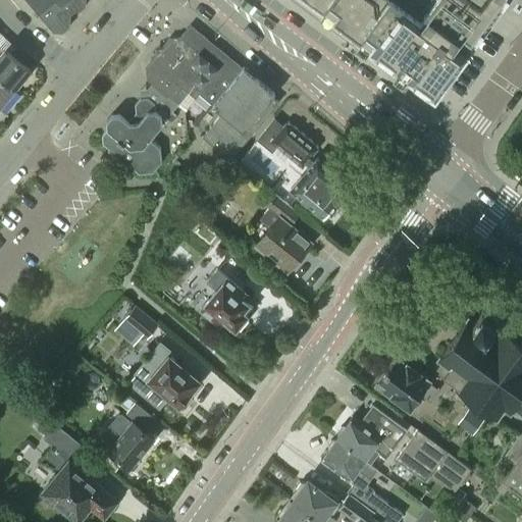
[(24,0),(52,32),(61,33),(68,27),(69,15),(73,11),(77,11),(85,6),(85,0),(24,0)]
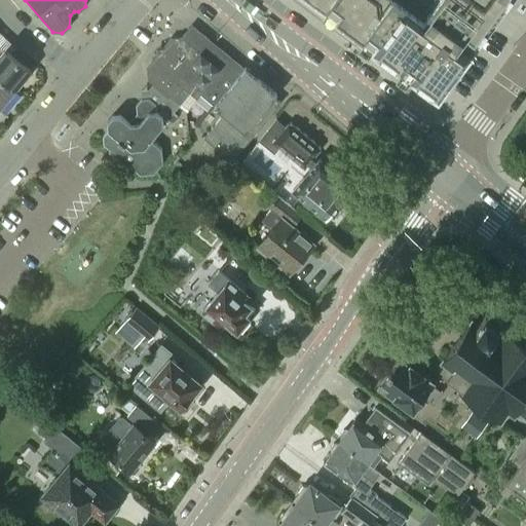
[(309,0),(326,12),(328,9),(338,16),(336,20),(363,40),(365,37),(375,44),(373,47),(401,67),(402,65),(412,72),(410,75),(436,94),(438,95),(470,52),(468,51),(474,44),(475,45),(476,43),(491,23),(500,10),(508,0),(438,0),(431,9),(418,0),(309,0)]
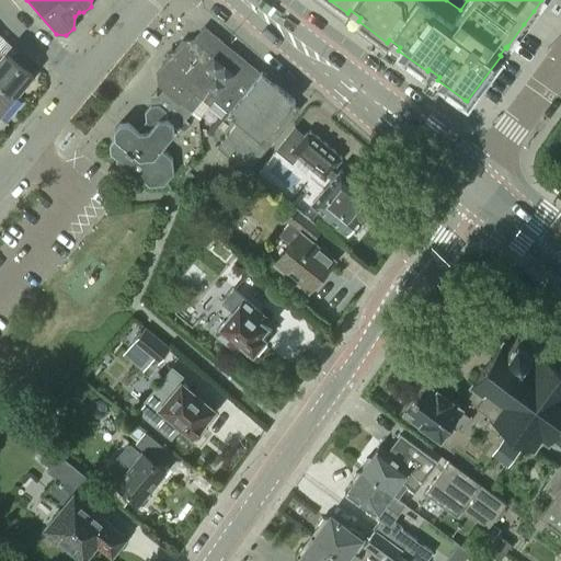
[(247,172),(298,110),(292,104),(295,101),(273,82),(268,88),(244,68),(244,65),(201,30),(193,39),(213,56),(204,67),(215,75),(206,86),(231,107),(227,113),(237,122),(216,147),(247,172)]
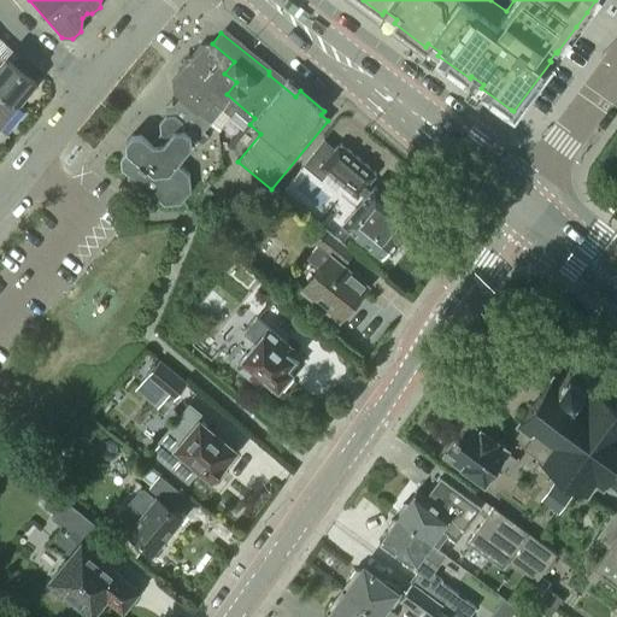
[(227,94),(236,82),(224,74),(234,62),(212,43),(212,45),(200,46),(172,78),(172,93),(201,116),(213,101),(217,105),(230,115),(234,111),(250,124),(254,118),(227,94)]
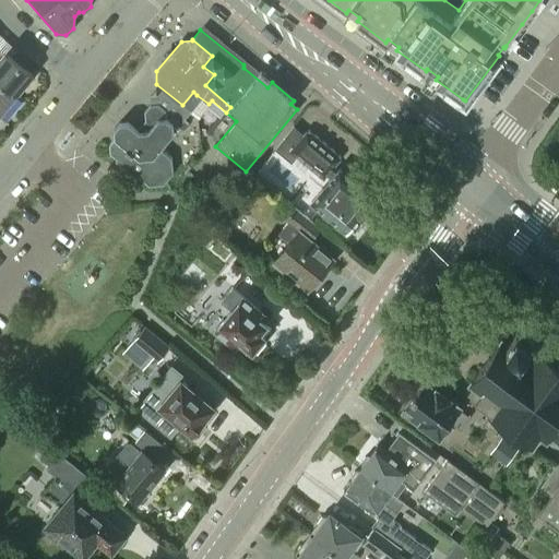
[(33,74),(6,52),(0,58),(0,81),(16,95),(33,74)]
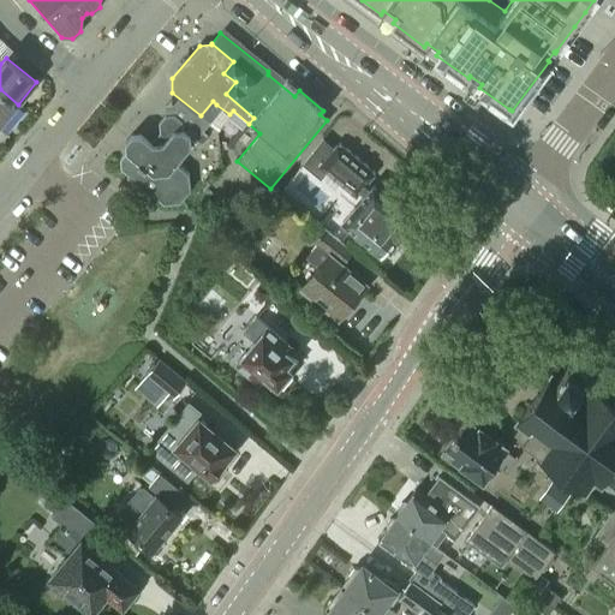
[(0,125),(18,105),(0,89),(0,125)]
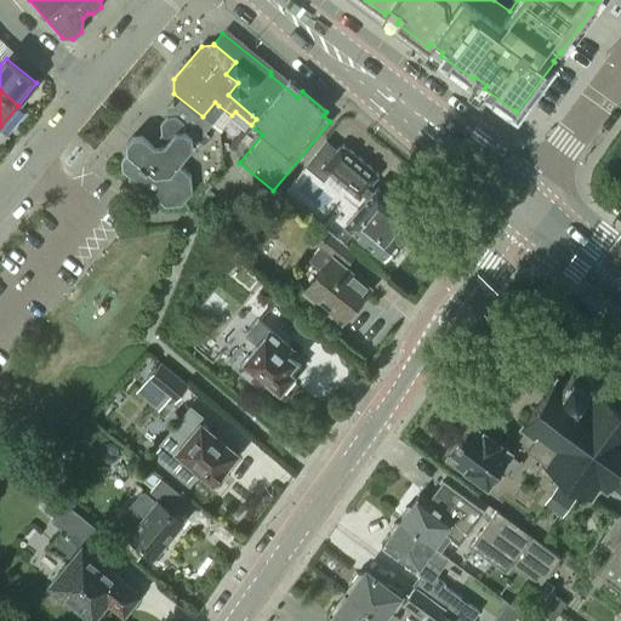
[(191,176),(177,165),(192,147),(191,137),(183,131),(183,121),(175,115),(165,117),(159,124),(160,134),(152,144),(141,135),(131,136),(125,143),(126,153),(120,161),(121,170),(129,177),(127,178),(151,198),(152,195),(165,206),(181,205),(192,192),(191,176)]
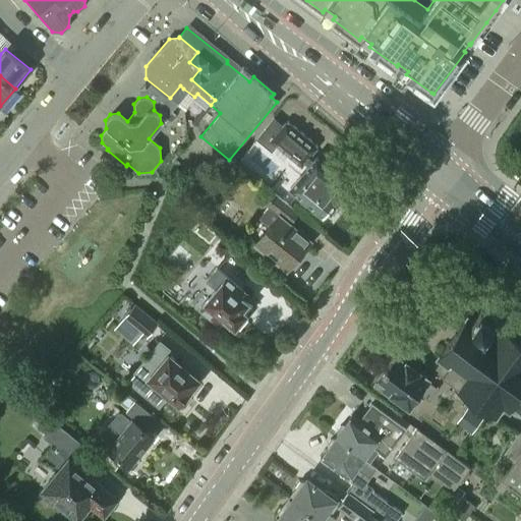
[(348,184),(315,158),(312,161),(308,157),(316,146),(287,121),(283,126),(273,118),(255,139),(272,152),(277,145),(301,165),(304,161),(308,164),(290,188),(322,216),(325,213),(329,217),(337,208),(332,204),(348,184)]
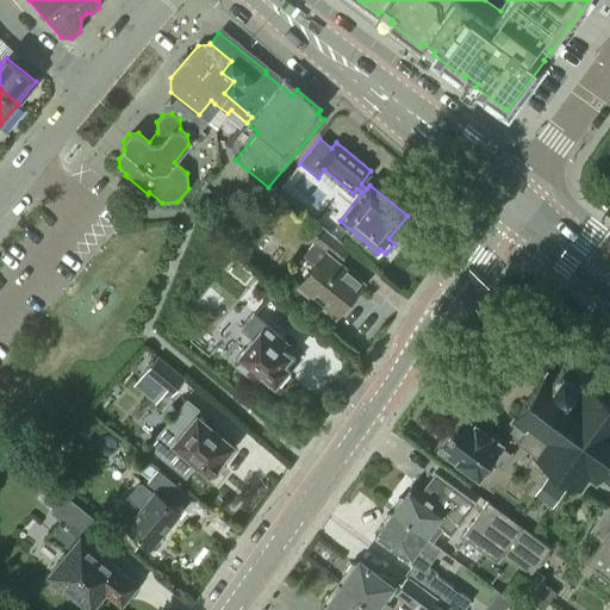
[(335,316),(362,282),(337,262),(348,249),(322,228),(310,240),(313,243),(303,256),(315,266),(298,285),(335,316)]
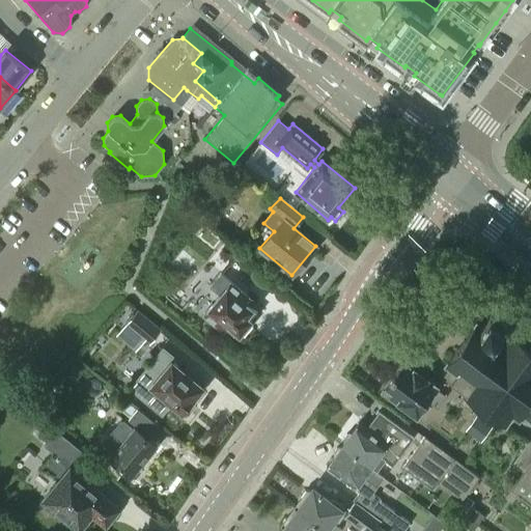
[(256,312),(245,303),(249,298),(220,273),(208,286),(218,295),(203,313),(223,330),(227,325),(238,334),(240,332),(243,335),(252,325),(248,323),(256,312)]
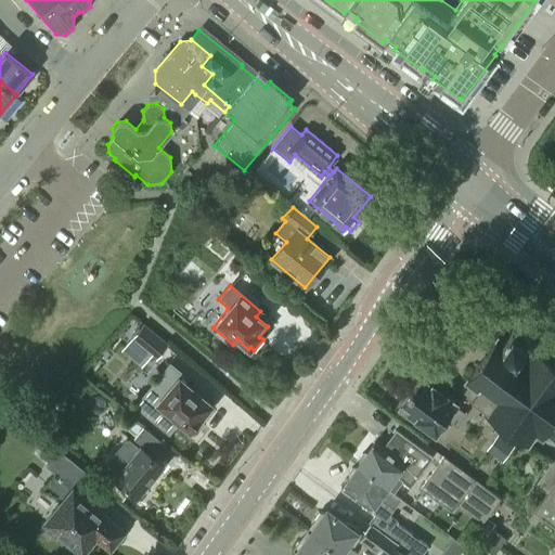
[(166,345),(142,325),(131,338),(154,358),(166,345)]
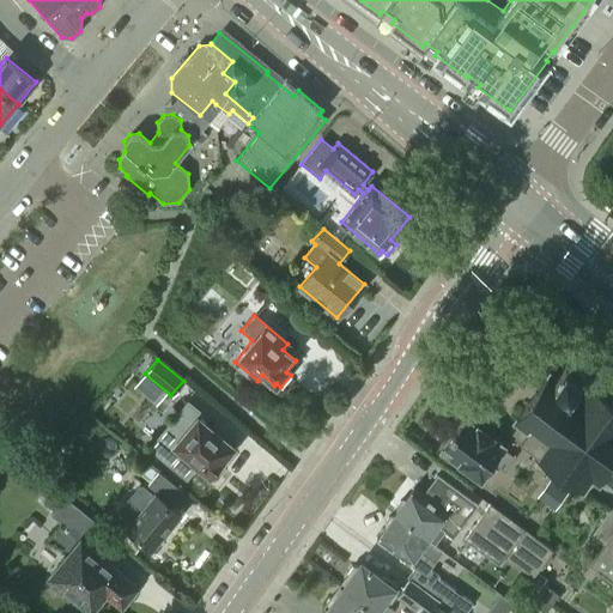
[(612,398),(587,380),(586,382),(578,377),(581,374),(565,363),(556,377),(548,372),(514,420),(519,424),(511,435),(534,451),(533,454),(582,487),(590,474),(599,480),(602,475),(612,481),(612,398)]
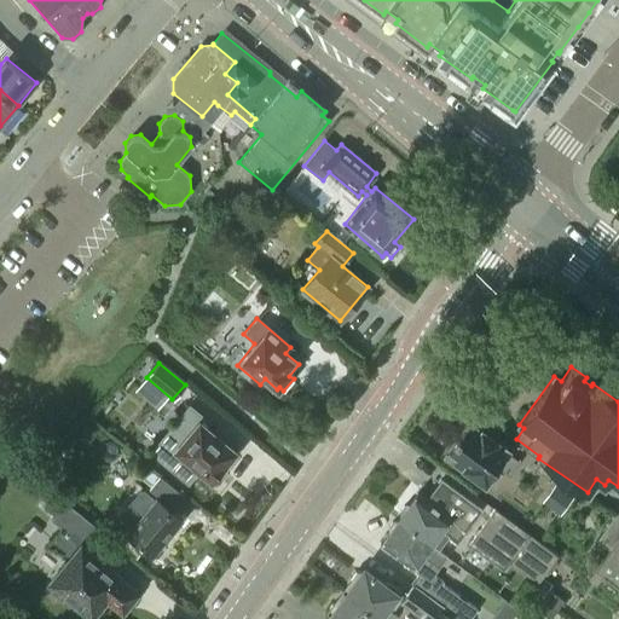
[(190,405),(151,452),(187,482),(197,469),(212,481),(213,479),(218,482),(229,472),(224,467),(236,451),(225,441),(229,437),(217,426),(212,432),(206,426),(209,421),(190,405)]
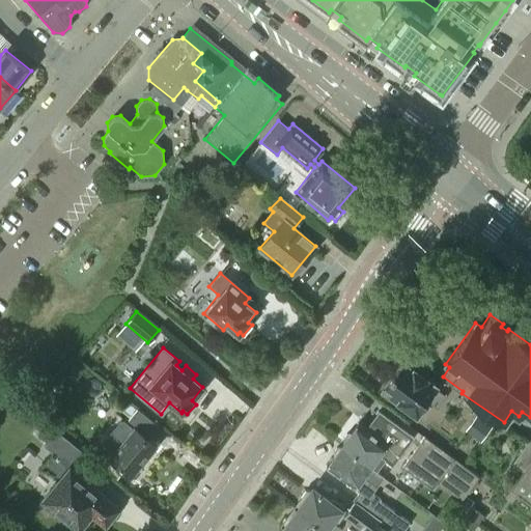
[(439,392),(441,389),(402,361),(401,363),(398,361),(380,387),(383,389),(382,390),(401,406),(400,408),(410,415),(414,409),(418,412),(429,397),(439,403),(444,396),(439,392)]
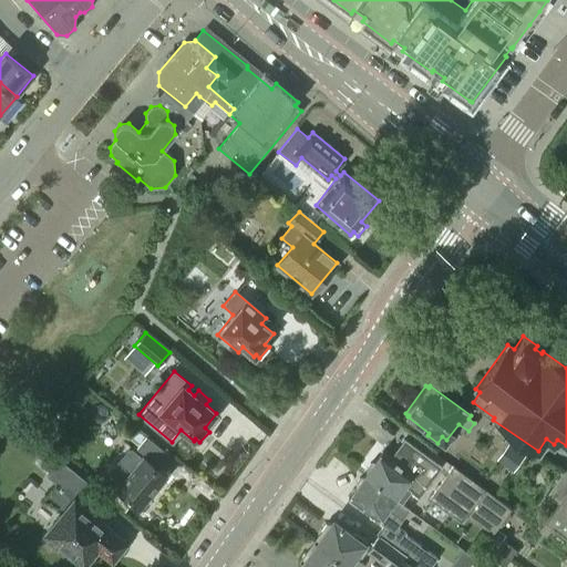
[(151,497),(148,496),(165,475),(157,468),(168,454),(146,436),(134,451),(129,445),(127,446),(130,449),(104,480),(114,487),(112,490),(115,492),(116,490),(138,507),(142,504),(144,506),(151,497)]
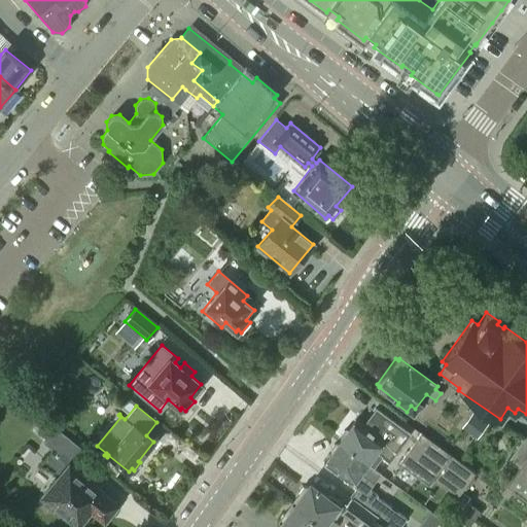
[(341,441),(339,442),(367,463),(374,467),(382,456),(389,462),(397,451),(410,433),(376,409),(363,425),(355,420),(348,429),(344,431),(340,435),(341,441)]
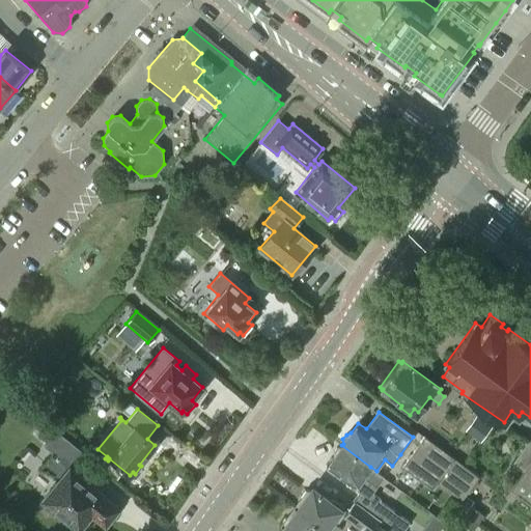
[(116,507),(64,463),(76,449),(82,455),(83,454),(55,430),(43,445),(51,453),(39,467),(56,481),(42,498),(76,528),(90,511),(103,523),(116,507)]
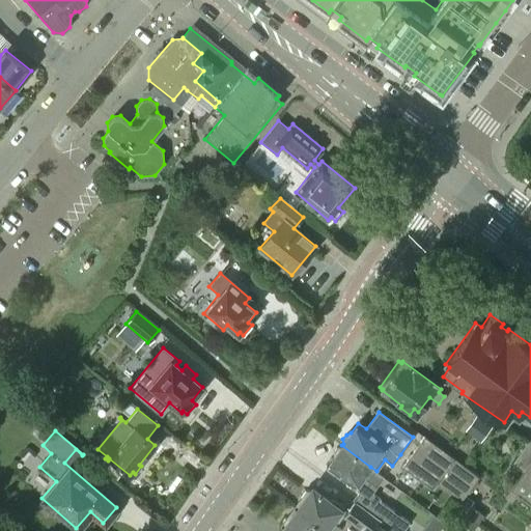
[(478,476),(424,437),(402,467),(432,488),(438,482),(462,500),(478,476)]
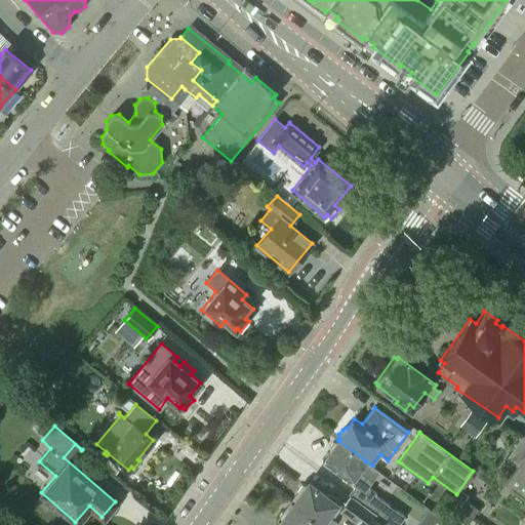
[(524,455),(524,453),(524,435),(523,434),(507,456),(517,465),(503,483),(524,498),(524,455)]
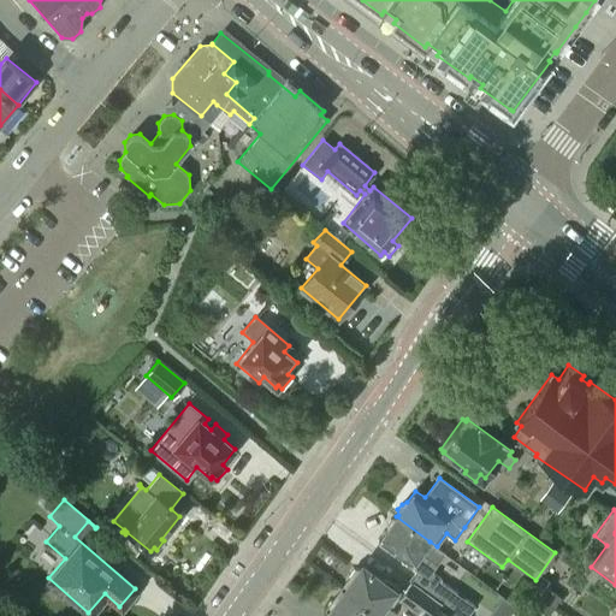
[(386,531),(378,542),(419,572),(410,582),(456,615),(467,615),(474,606),(440,581),(442,579),(432,572),(437,566),(421,554),(430,542),(396,516),(395,519),(390,519),(386,525),(386,531)]
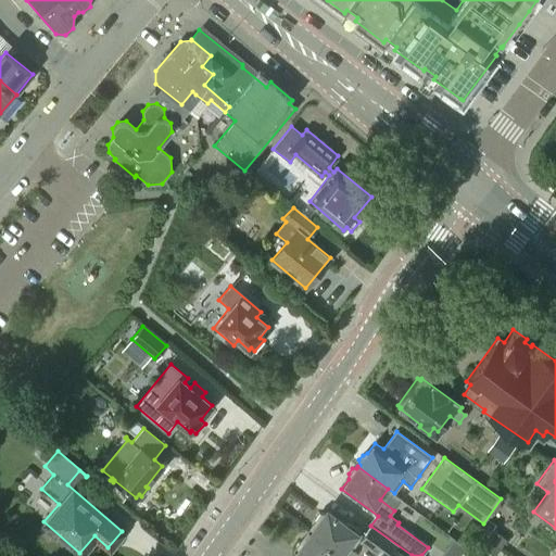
[(341,555),(359,530),(350,523),(343,523),(326,512),(325,514),(320,512),(315,520),(317,525),(311,533),(341,555)]
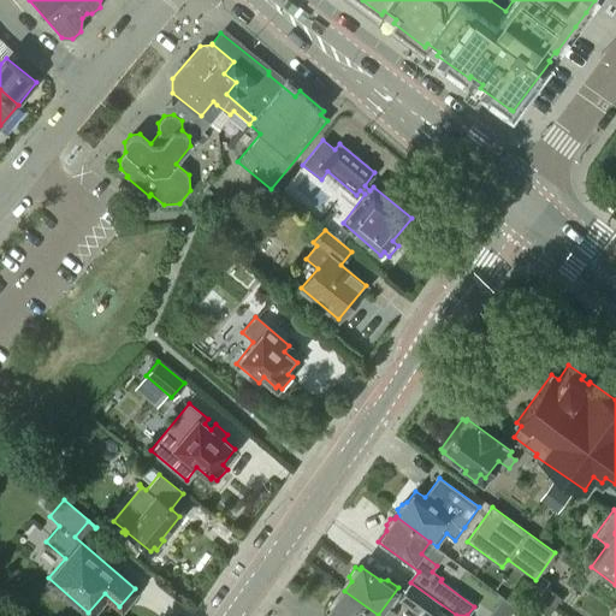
[(456,615),(410,582),(398,599),(421,615),(456,615)]
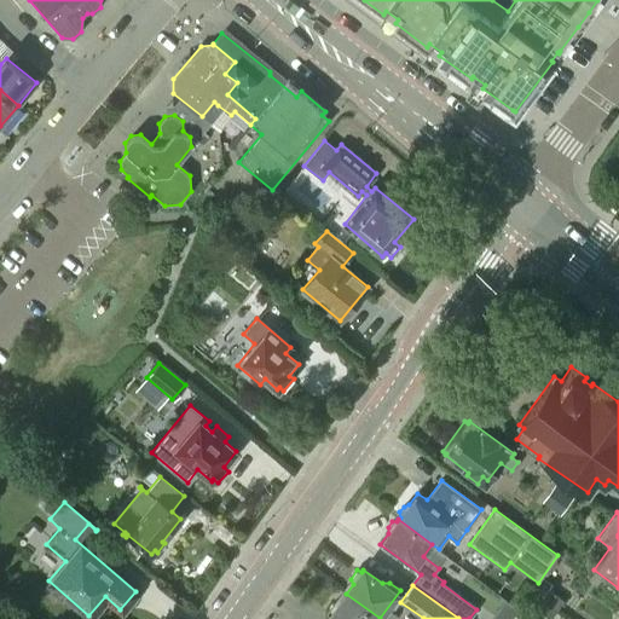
[(556,608),(563,599),(548,588),(541,597),(556,608)]
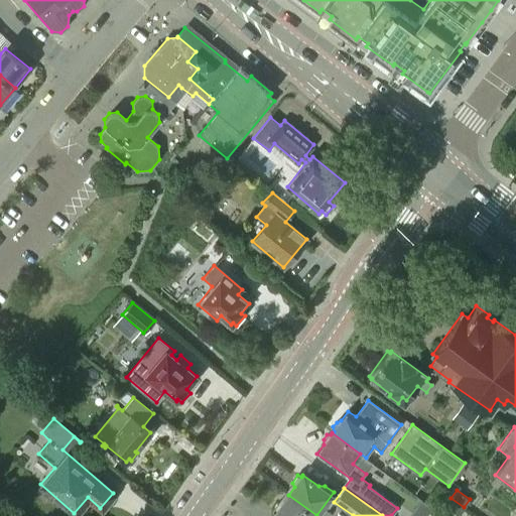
[(315,515),(316,515),(288,495),(282,503),(277,503),(272,509),(274,514),(272,515),(315,515)]
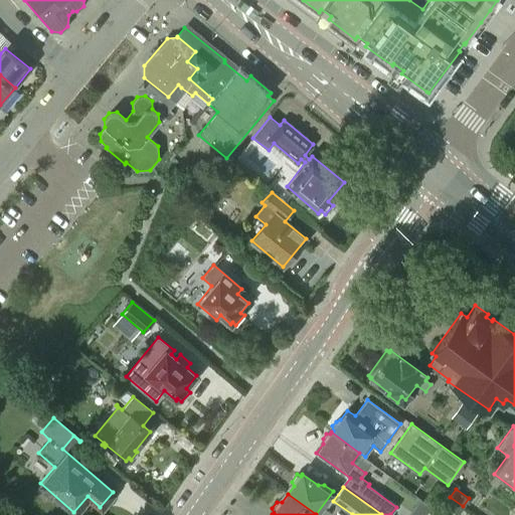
[(457,514),(463,506),(450,497),(445,505),(457,514)]
